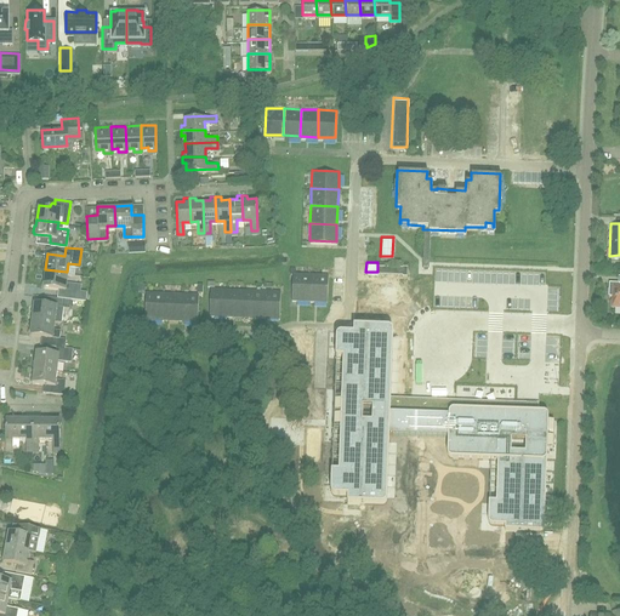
[(66,280),(67,272),(45,269),(43,284),(61,286),(60,296),(69,296),(79,297),(80,281),(66,280)]
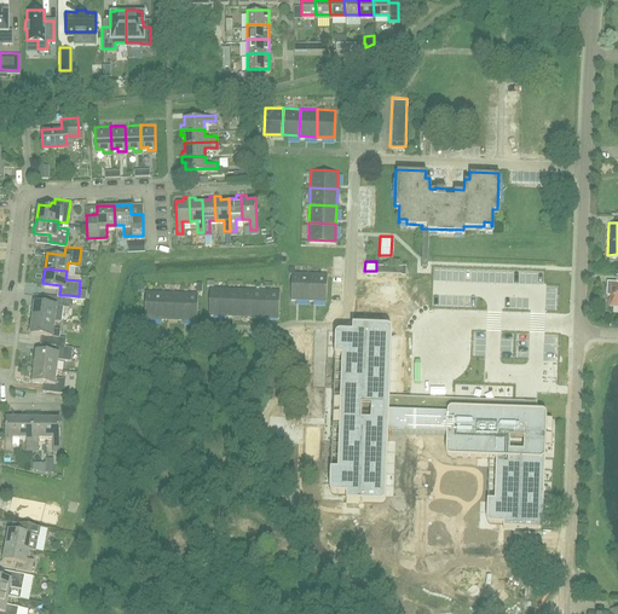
[(307,297),(309,271),(292,270),(290,297),(307,297)]
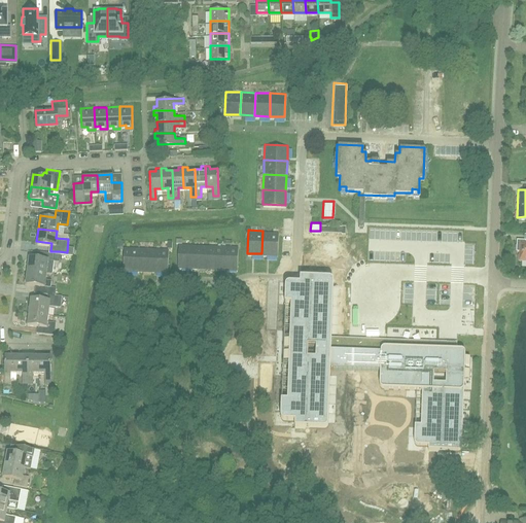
[(277,231),(263,231),(261,253),(277,254),(277,231)]
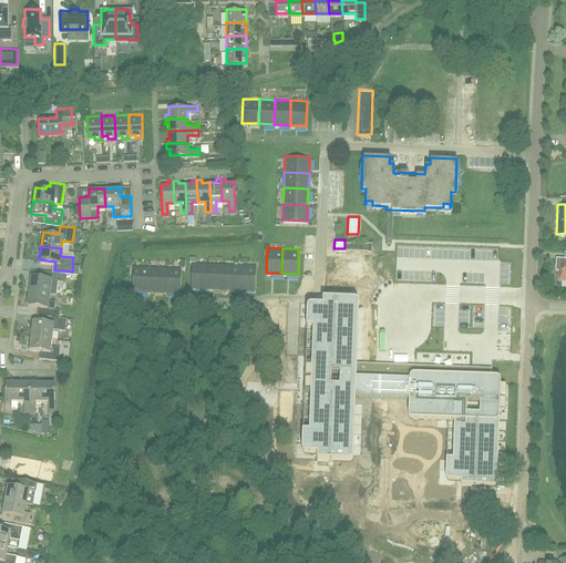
[(565,259),(565,255),(555,255),(555,267),(558,268),(558,278),(565,278),(565,259)]
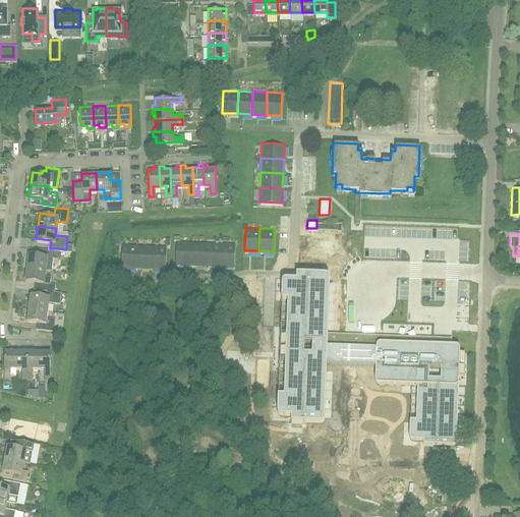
[(189,264),(190,241),(175,240),(175,263),(189,264)]
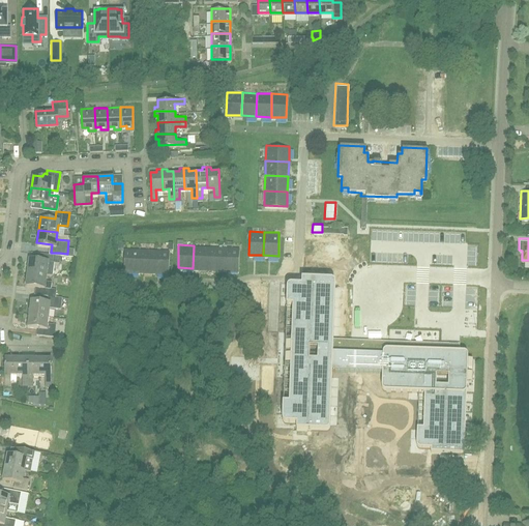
[(207,268),(208,245),(194,245),(193,268),(207,268)]
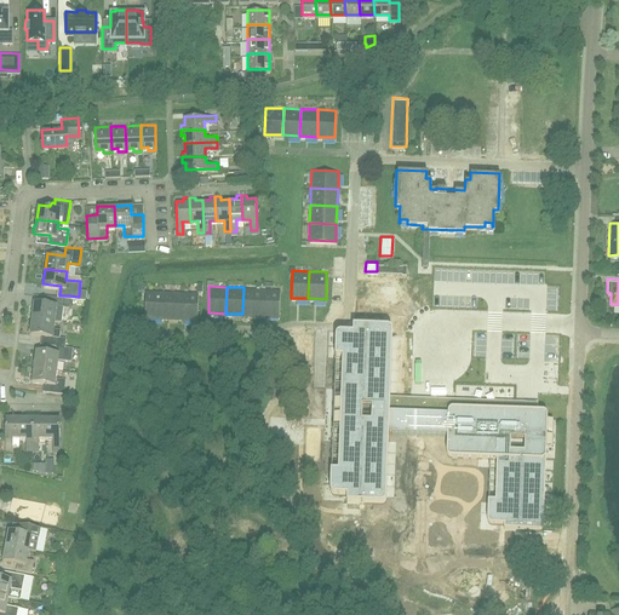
[(261,315),(262,288),(244,287),(242,314),(261,315)]
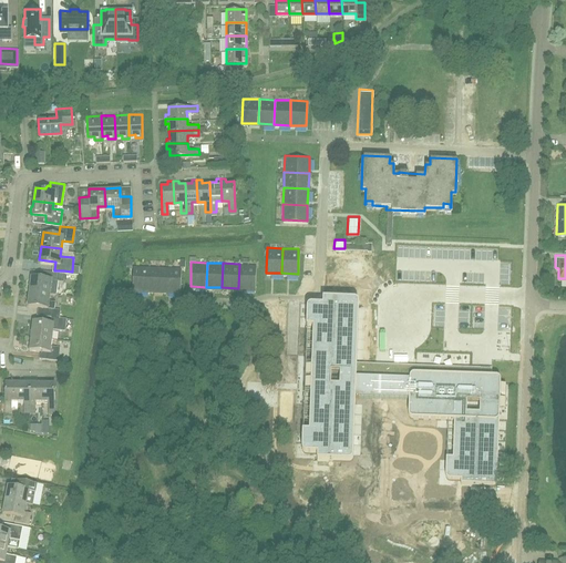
[(255,264),(239,264),(238,288),(254,288),(255,264)]
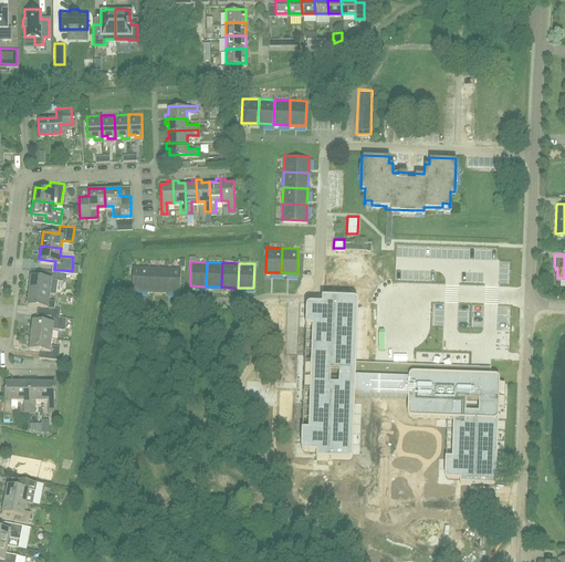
[(147,289),(148,266),(132,264),(131,289),(147,289)]
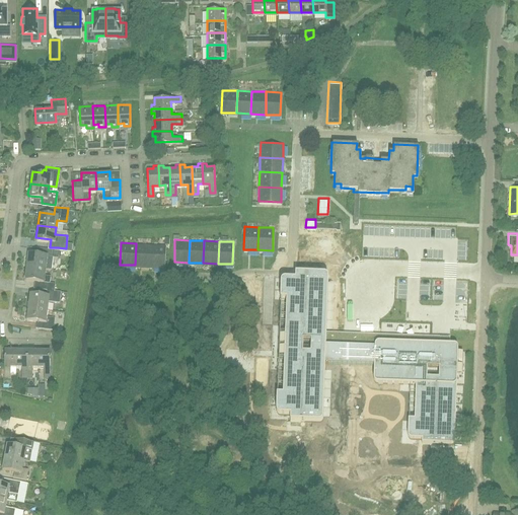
[(149,266),(150,243),(136,243),(135,265),(149,266)]
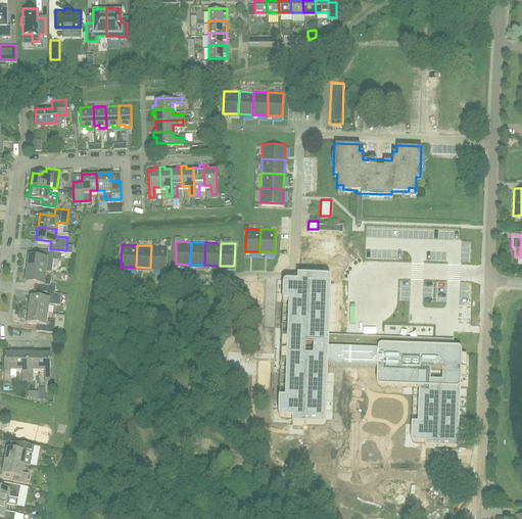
[(167,246),(151,245),(150,268),(165,268),(167,246)]
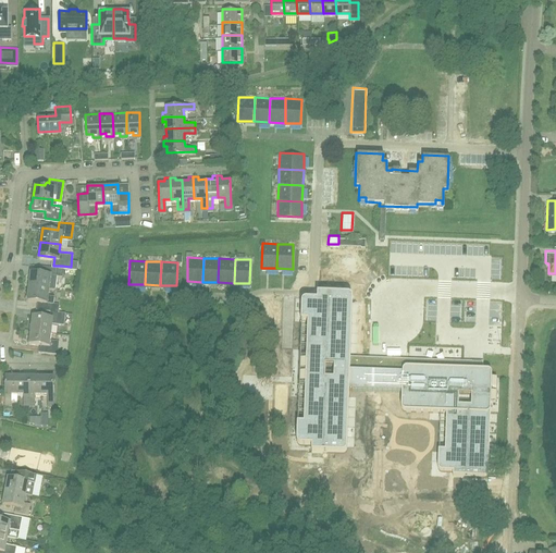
[(56,280),(56,273),(61,274),(62,266),(53,266),(45,263),(44,271),(31,270),(28,284),(51,286),(54,287),(56,280)]
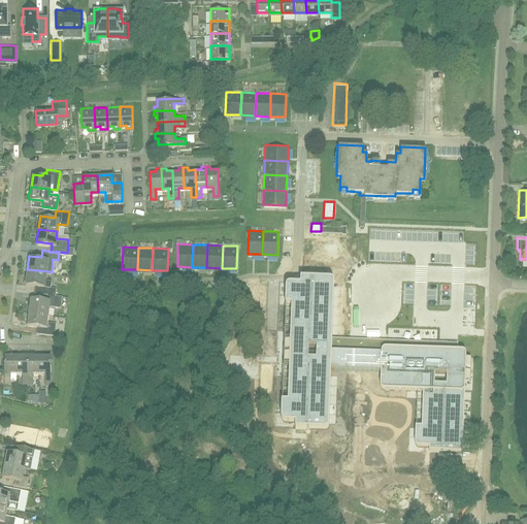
[(51,279),(44,277),(45,271),(48,271),(27,269),(26,283),(38,284),(37,291),(46,292),(57,294),(57,289),(55,289),(55,286),(50,286),(51,279)]
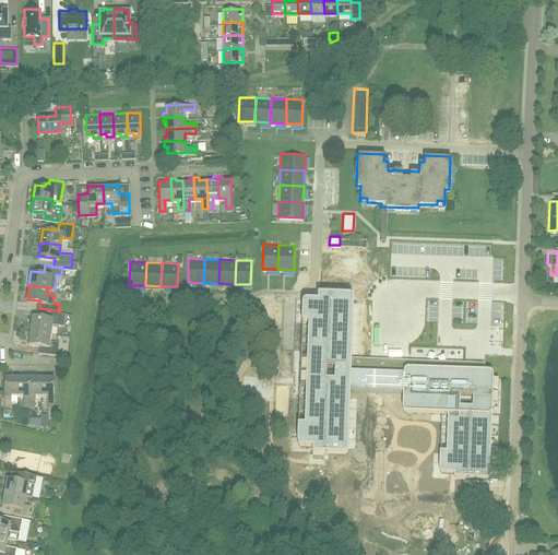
[(297,426),(297,438),(297,440),(297,441),(298,441),(299,443),(300,444),(301,444),(312,444),(311,450),(325,451),(343,451),(344,451),(345,450),(346,449),(346,448),(347,447),(349,388),(370,389),(402,390),(402,405),(402,406),(402,408),(403,409),(404,409),(405,410),(406,410),(447,411),(446,449),(439,449),(438,465),(438,467),(439,468),(439,469),(440,470),(441,470),(442,470),(453,471),(453,475),(484,476),(485,475),(486,475),(487,475),(488,474),(488,473),(488,472),(493,374),(493,373),(491,372),(491,370),(490,369),(489,369),(488,369),(473,368),(473,362),(351,357),(353,297),(353,296),(353,295),(352,294),(351,294),(349,293),(348,293),(318,292),(318,298),(307,298),(306,298),(305,298),(304,299),(303,299),(303,300),(303,302),(301,319),(308,319),(304,422),(297,422),(297,426)]
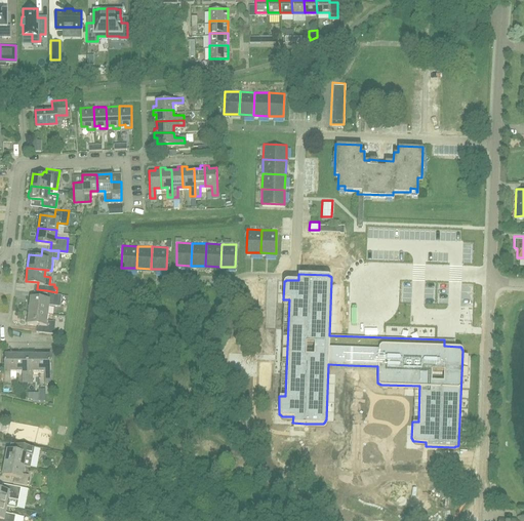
[(59,304),(61,298),(64,298),(64,294),(61,293),(61,292),(56,292),(46,290),(45,296),(30,294),(29,309),(47,311),(48,302),(59,304)]
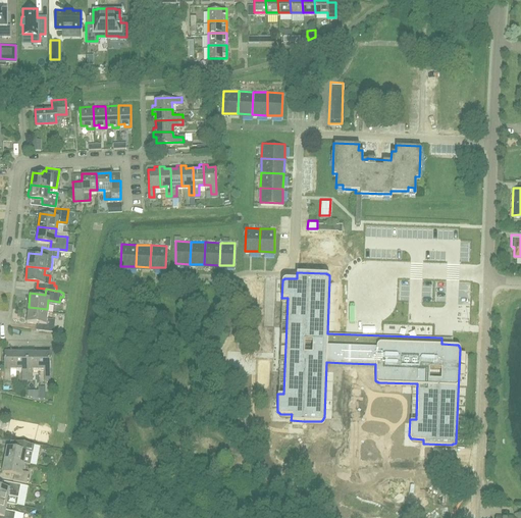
[(399,316),(397,291),(377,293),(379,318),(399,316)]
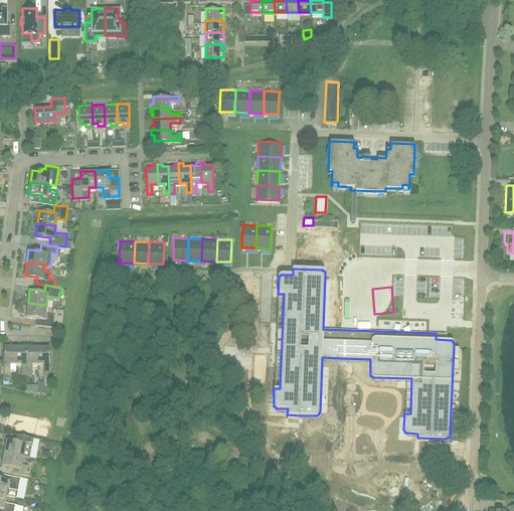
[(45,312),(46,305),(28,303),(26,315),(39,317),(38,323),(52,324),(53,313),(45,312)]
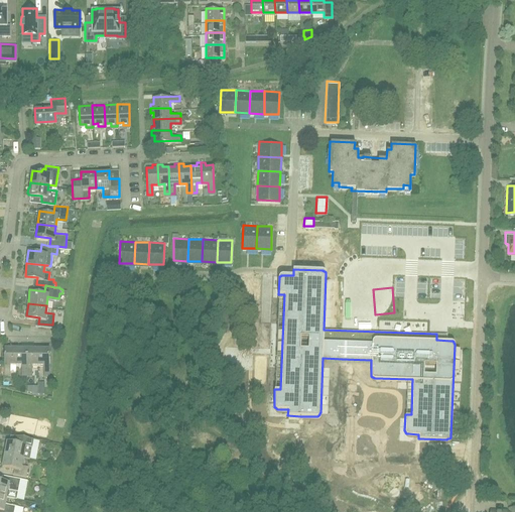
[(15,363),(15,343),(11,343),(11,346),(4,346),(4,373),(9,373),(9,363),(15,363)]
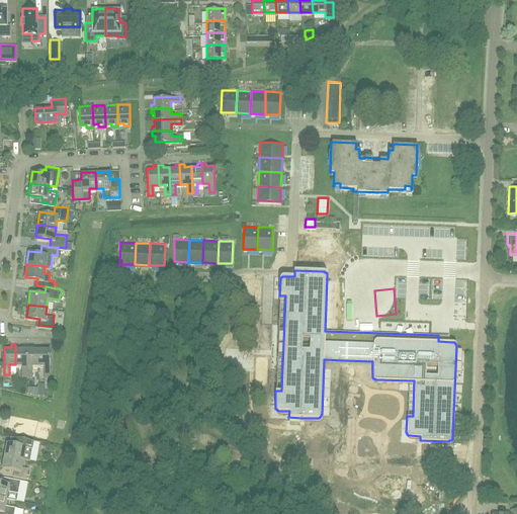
[(26,374),(27,347),(20,347),(20,344),(15,344),(15,364),(21,364),(21,374),(26,374)]
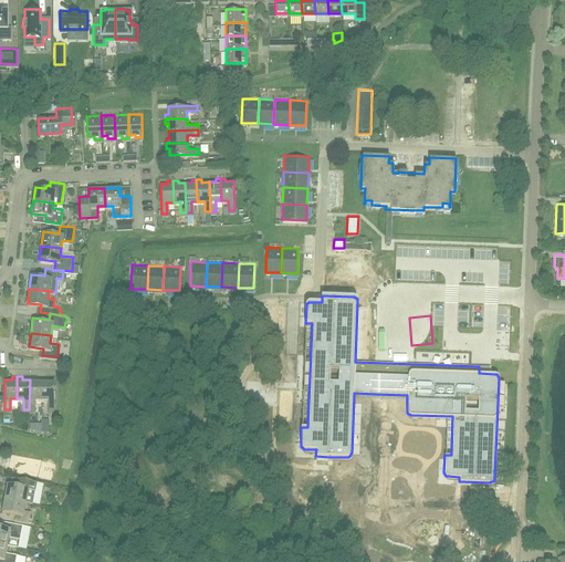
[(41,398),(41,376),(37,376),(37,380),(30,380),(29,409),(34,409),(34,398),(41,398)]
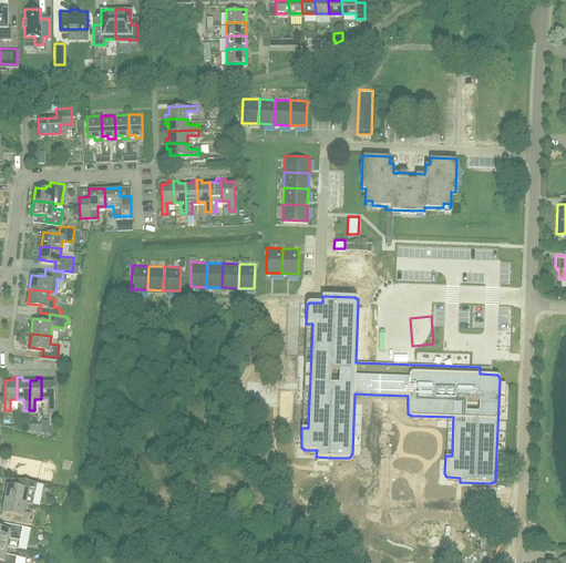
[(45,377),(41,377),(41,399),(48,399),(48,410),(53,410),(53,381),(45,380),(45,377)]
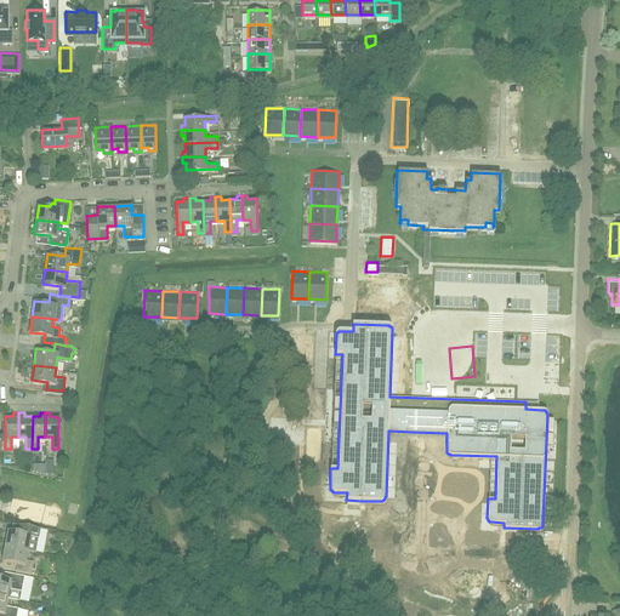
[(7,529),(5,543),(27,548),(34,549),(37,540),(39,528),(23,524),(22,531),(7,529)]
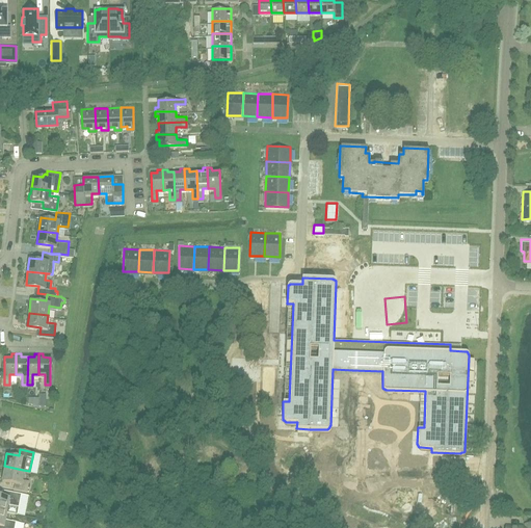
[(22,477),(23,470),(4,466),(2,479),(14,481),(12,487),(26,490),(28,478),(22,477)]
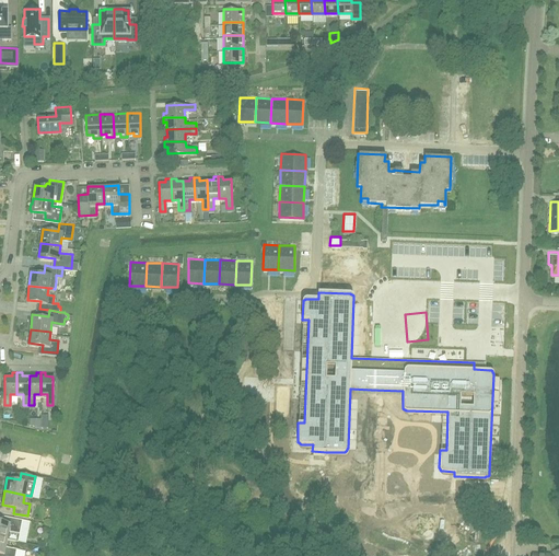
[(0,535),(18,539),(19,531),(22,518),(6,514),(4,521),(0,519),(0,535)]
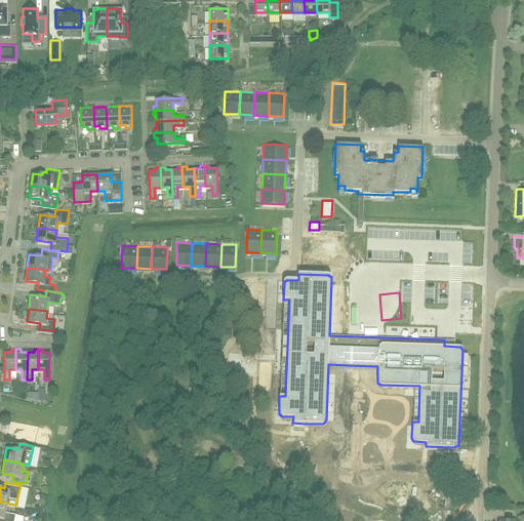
[(5,510),(6,504),(16,506),(16,505),(0,502),(0,520),(21,520),(22,514),(14,513),(14,512),(5,510)]
